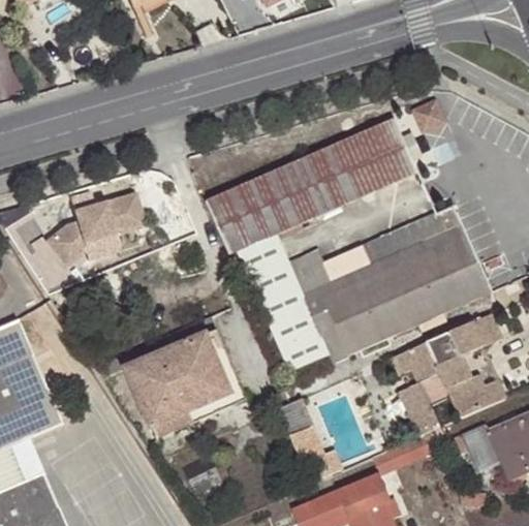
[(129,0),(133,9),(142,4),(144,10),(164,0),(129,0)]
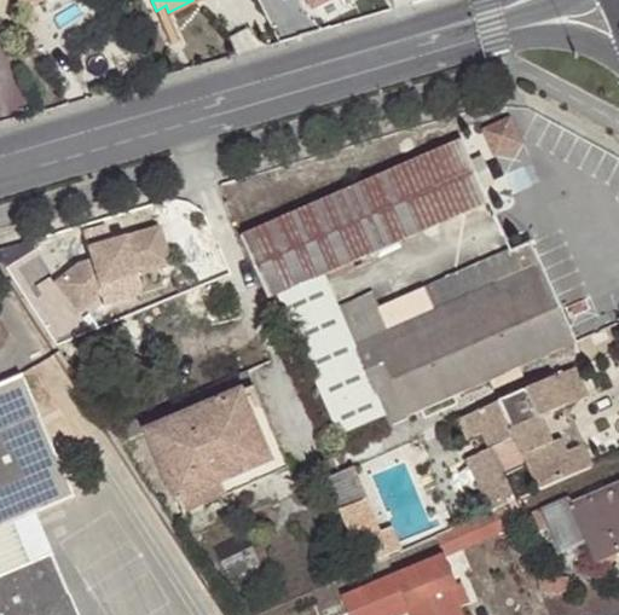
[(480,125),(491,150),(516,139),(505,114),(480,125)]
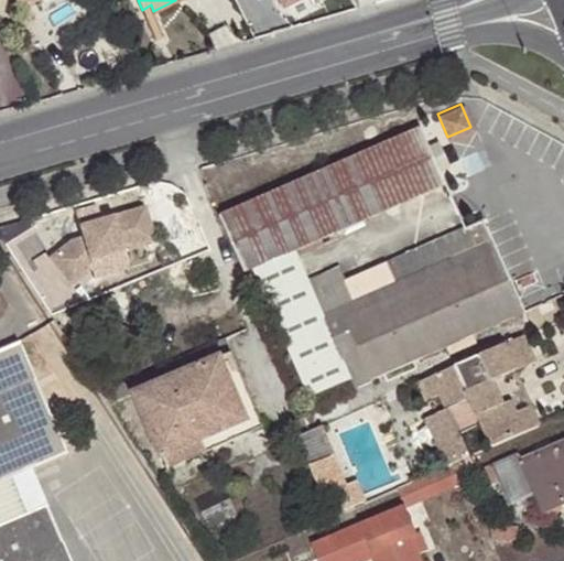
[(218,213),(243,271),(251,268),(292,249),(444,182),(416,123),(218,213)]
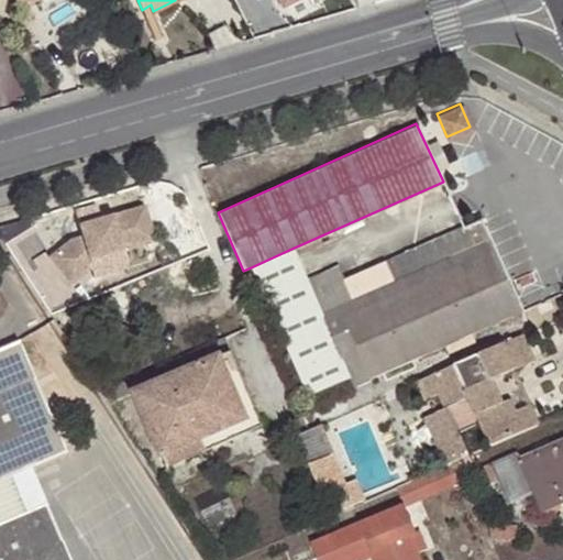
[(146,204),(78,223),(81,233),(70,237),(47,255),(68,282),(89,265),(87,255),(155,235),(146,204)]
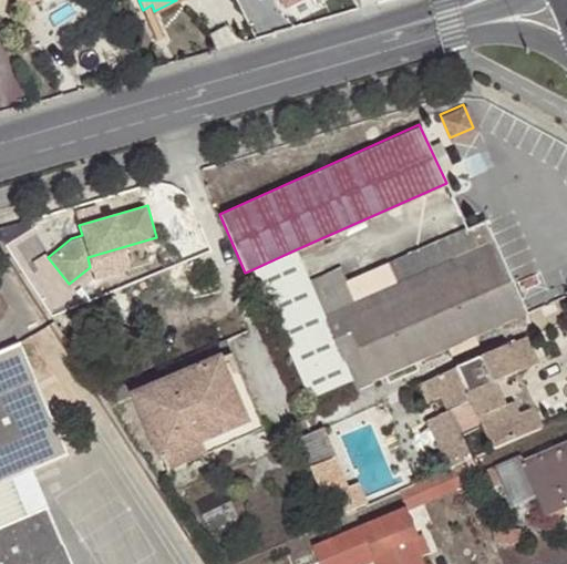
[(354,388),(526,311),(485,218),(347,282),(354,300),(322,314),(351,380),(354,388)]
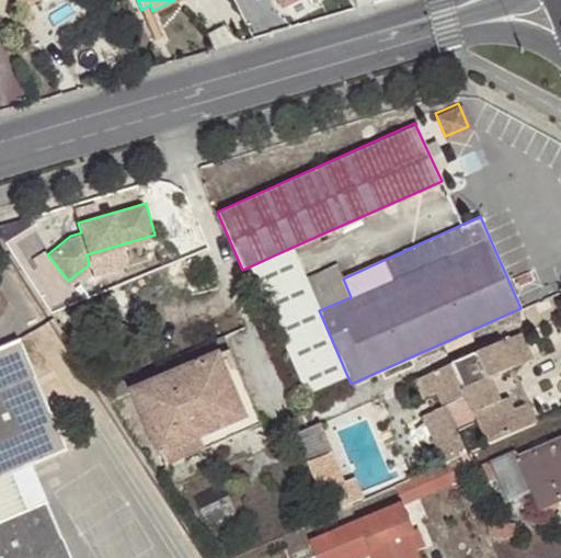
[(290,248),(250,266),(307,394),(347,376),(319,310),(305,277),(290,248)]
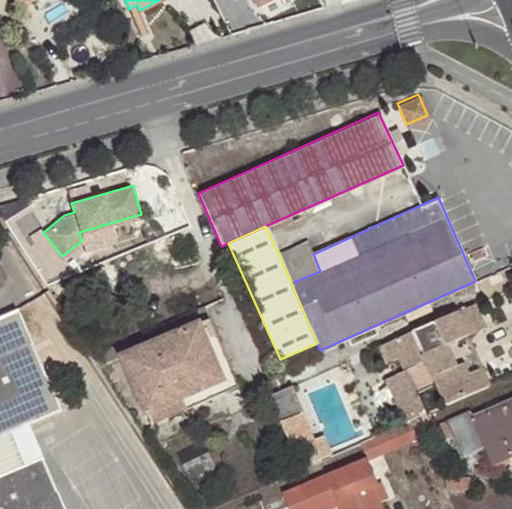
[(278,253),(291,283),(320,271),(313,254),(307,240),(278,253)]
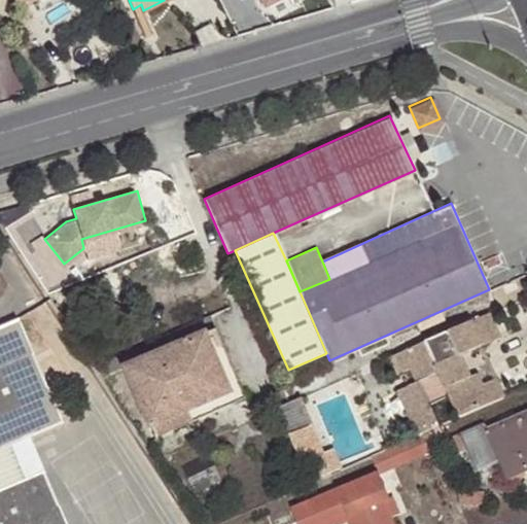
[(208,312),(94,364),(102,377),(127,367),(148,418),(220,388),(198,336),(214,328),(208,312)]
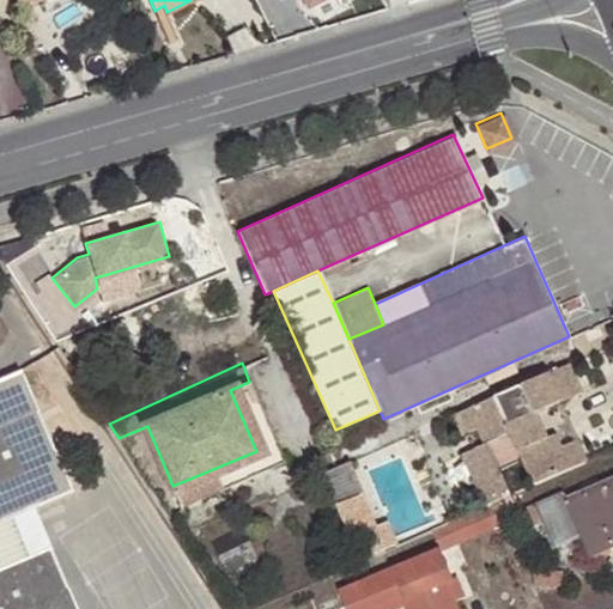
[(578,387),(569,363),(546,372),(453,414),(461,433),(480,425),(486,440),(499,468),(525,457),(535,482),(588,460),(577,434),(560,442),(556,427),(536,436),(526,410),(578,387)]
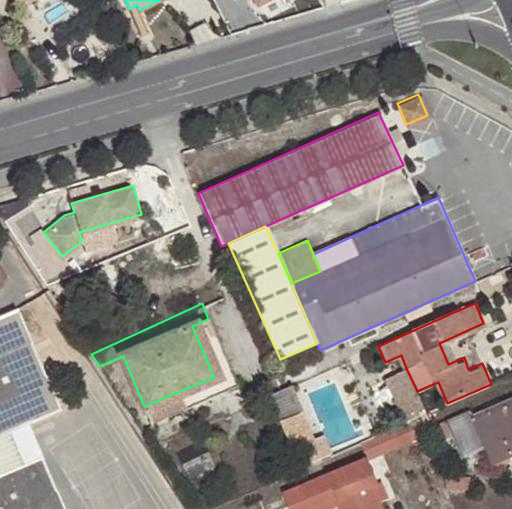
[(0,508),(63,508),(41,456),(0,474),(0,432),(59,409),(16,307),(0,314),(0,508)]
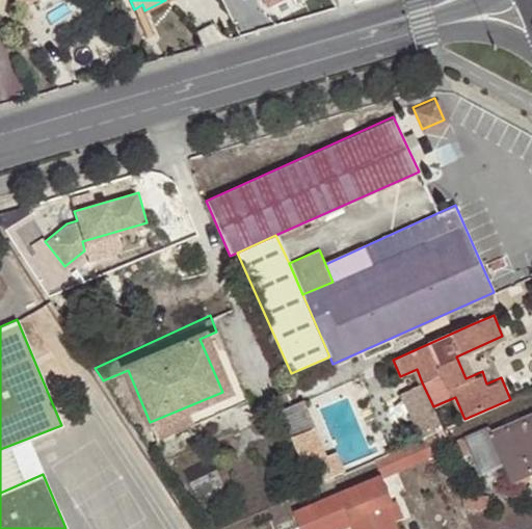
[(150,422),(156,438),(246,399),(216,332),(200,339),(222,392),(150,422)]
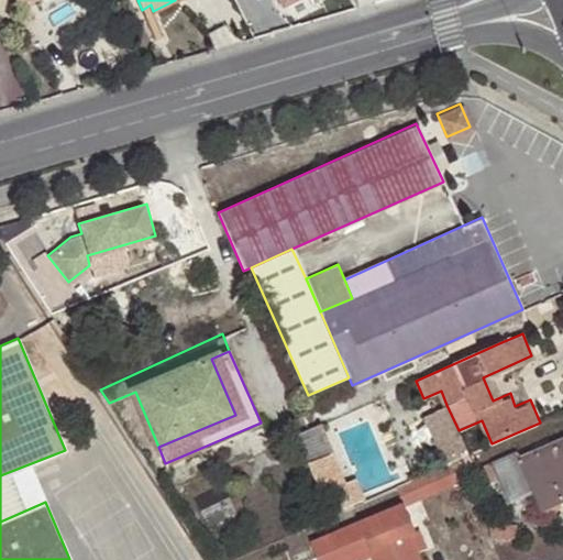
[(423,415),(445,463),(451,461),(456,459),(468,453),(459,430),(446,405),(423,415)]
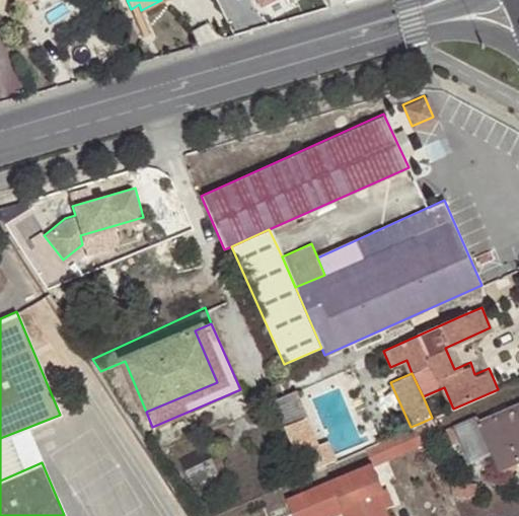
[(288,416),(304,411),(298,389),(281,395),(288,416)]
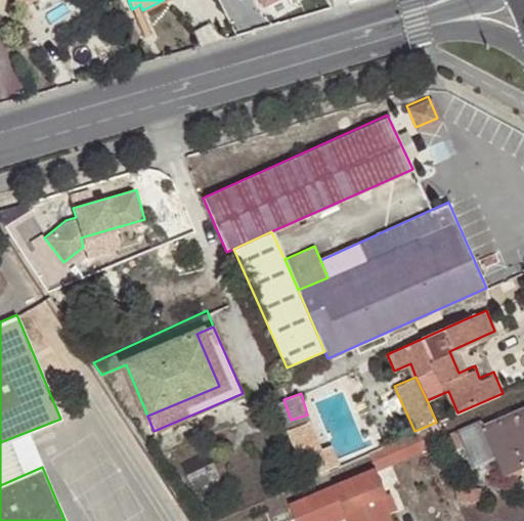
[(498,453),(505,471),(523,463),(523,402),(460,428),(474,464),(498,453)]
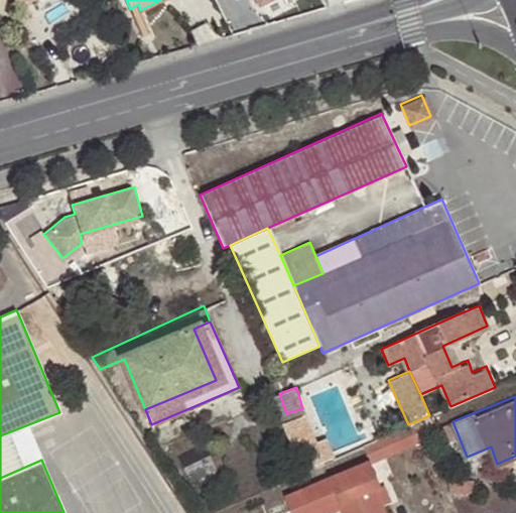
[(303,416),(283,425),(302,470),(333,457),(325,438),(315,441),(303,416)]
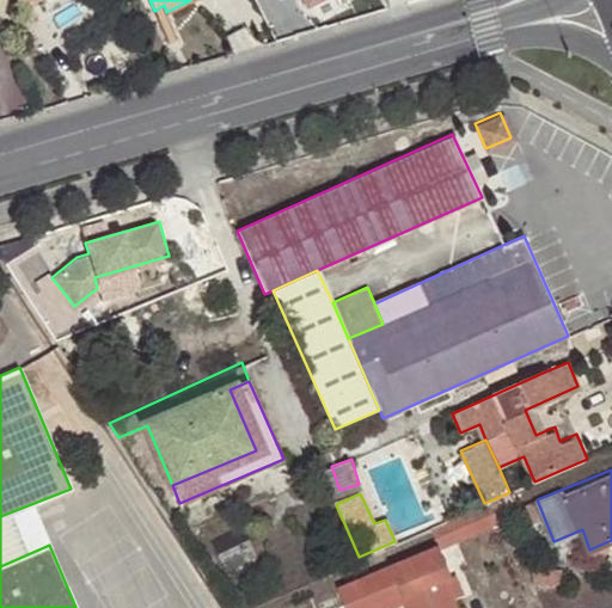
[(454,607),(428,551),(336,591),(343,607),(390,607),(403,603),(404,607),(454,607)]
